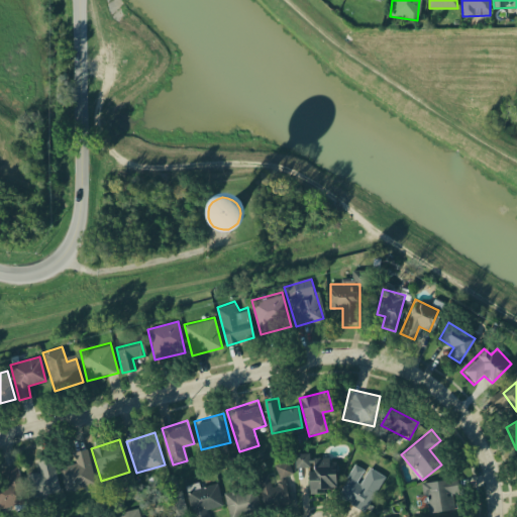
[(84,450),(57,458),(67,491),(94,482),(84,450)]
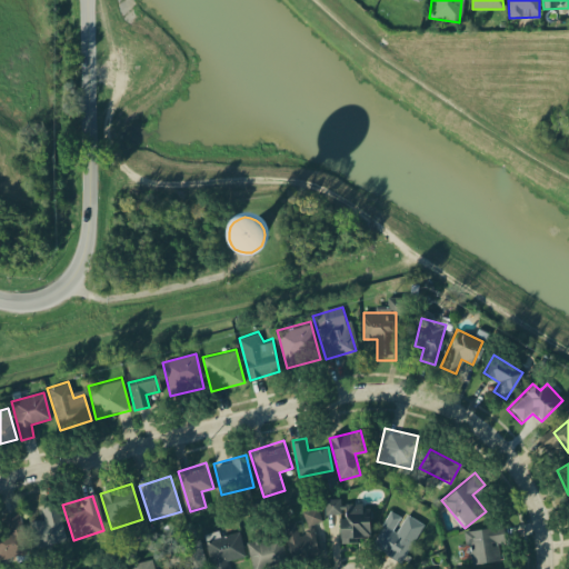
[(327,501),(371,500),(371,535),(356,543),(339,543),(339,511),(327,511),(327,501)]
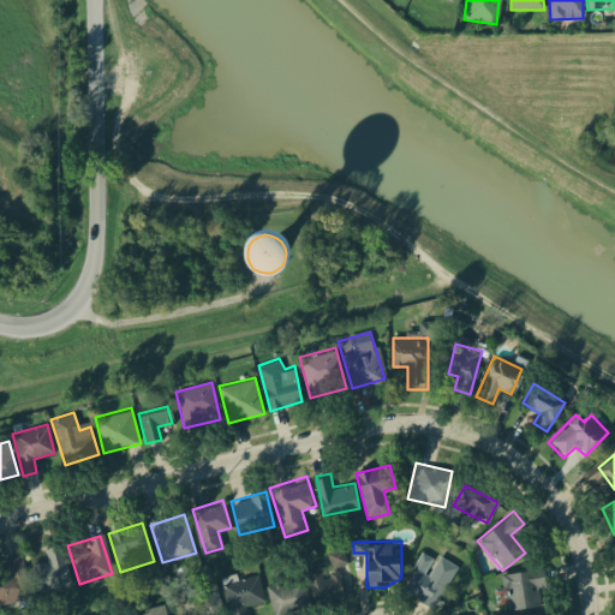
[(59,544),(27,554),(39,592),(71,581),(59,544)]
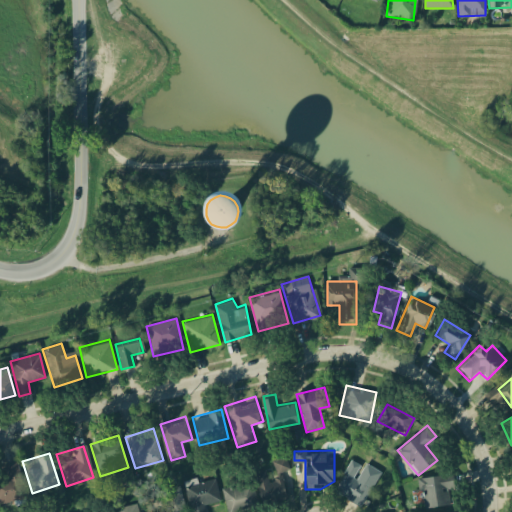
[(286,455),(270,462),(276,474),(281,472),(292,467),(286,455)]
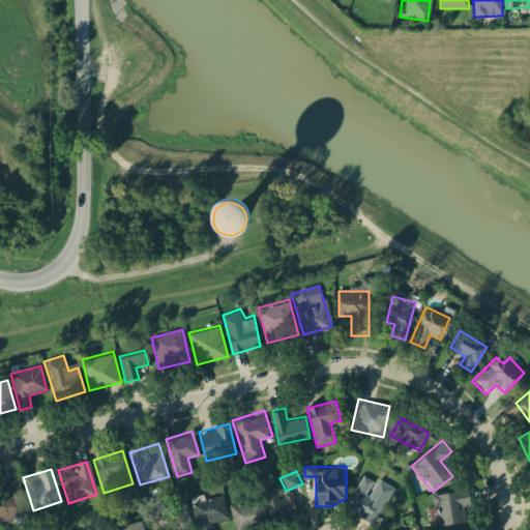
[(364,473),(345,510),(374,525),(393,488),(364,473)]
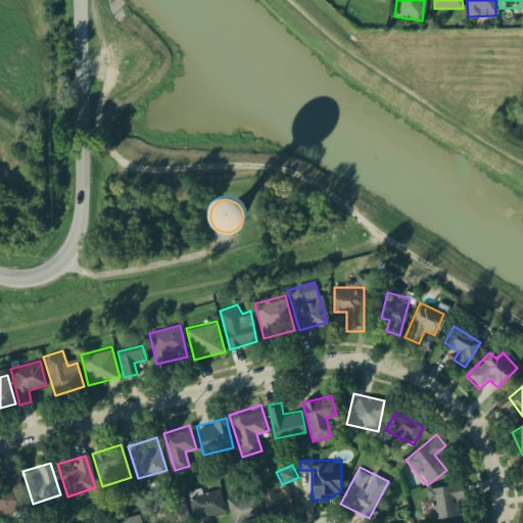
[(17,471),(0,476),(0,513),(28,504),(17,471)]
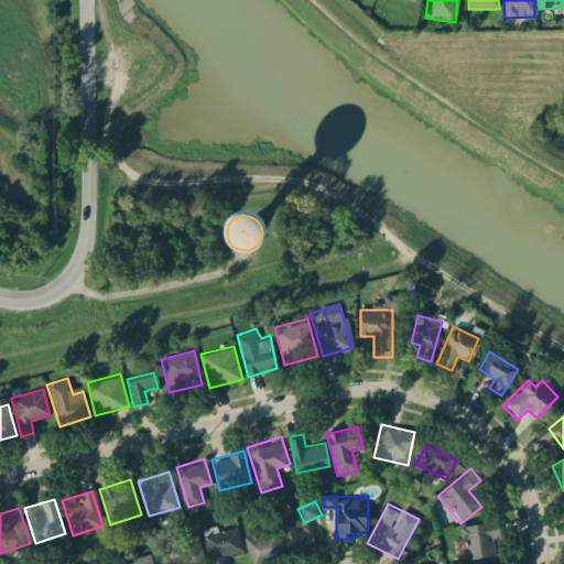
[(292,516),(243,534),(250,563),(269,563),(316,552),(310,520),(304,522),(296,531),(292,516)]
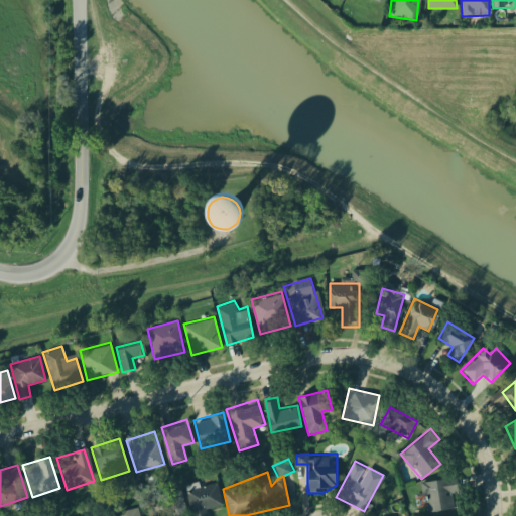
[(446,478),(421,483),(426,513),(453,508),(446,478)]
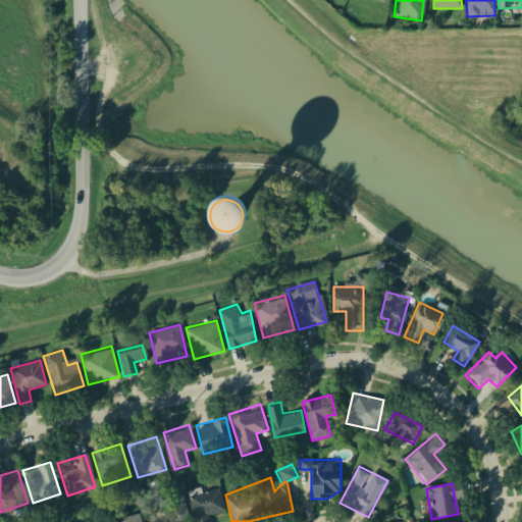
[(218,484),(187,492),(194,521),(212,521),(211,515),(225,511),(218,484)]
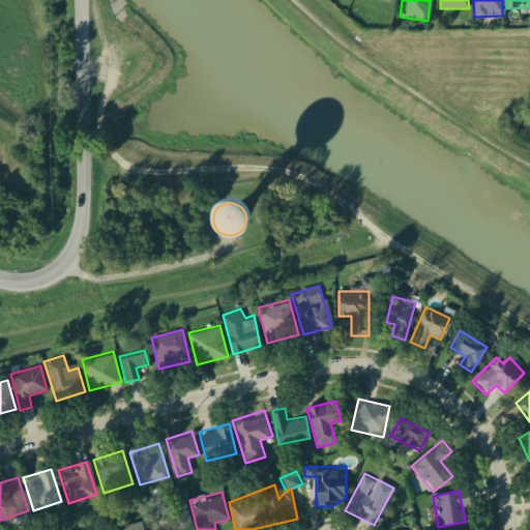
[(192,529),(184,502),(154,509),(159,529),(192,529)]
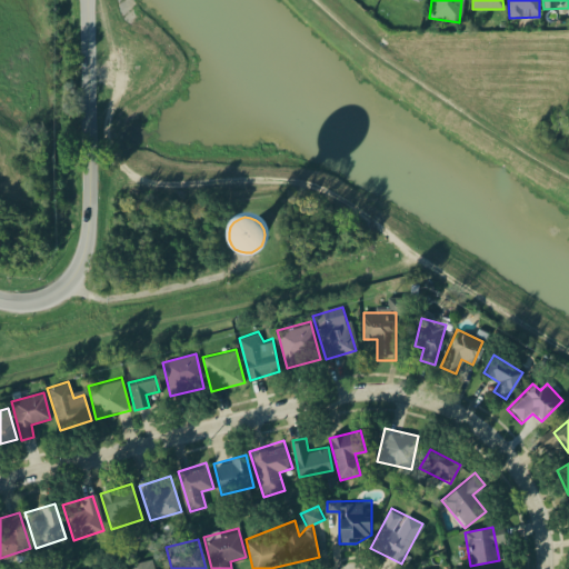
[(155,568),(151,559),(130,565),(131,568),(167,568),(162,568),(155,568)]
